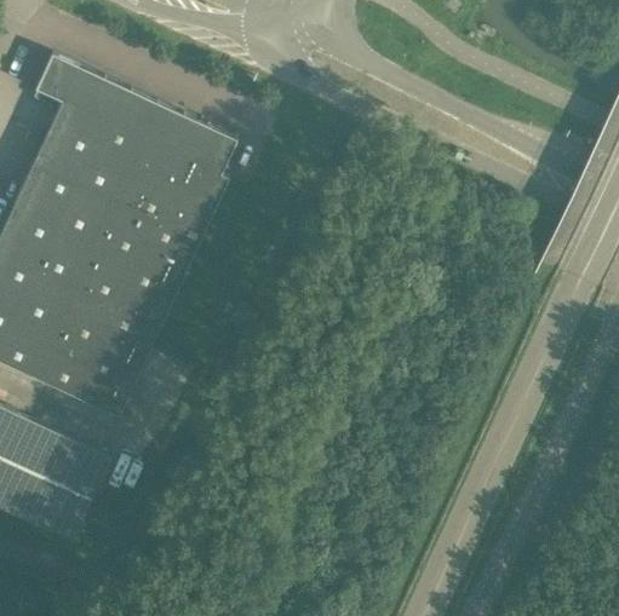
[(51,53),(34,90),(61,102),(0,231),(0,361),(118,416),(228,178),(221,174),(236,139),(51,53)]
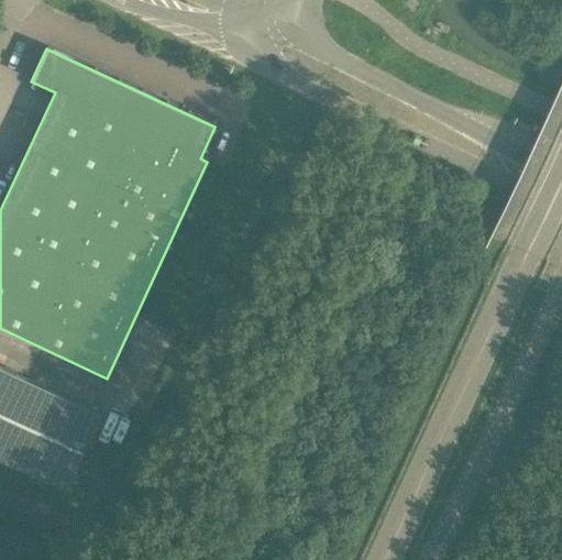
[(0,461),(3,462),(39,385),(8,371),(0,388),(0,461)]
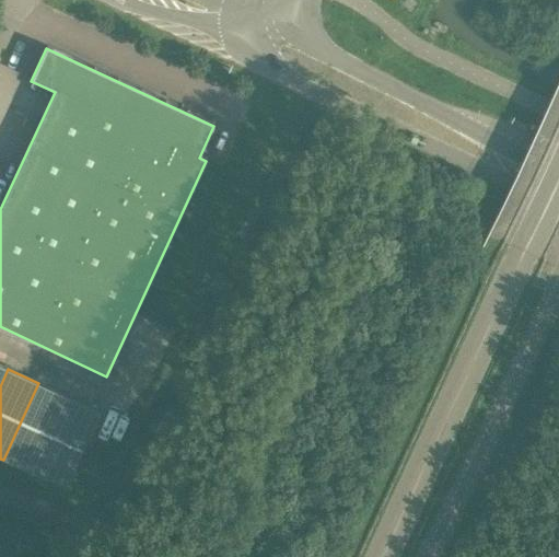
[(3,460),(34,474),(69,397),(38,383),(3,460)]
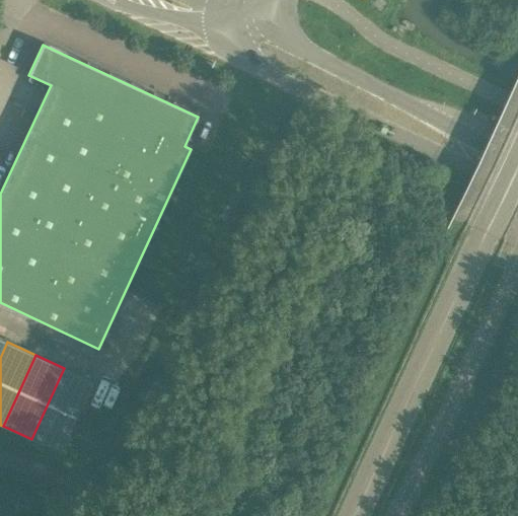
[(64,368),(31,439),(60,452),(92,381),(64,368)]
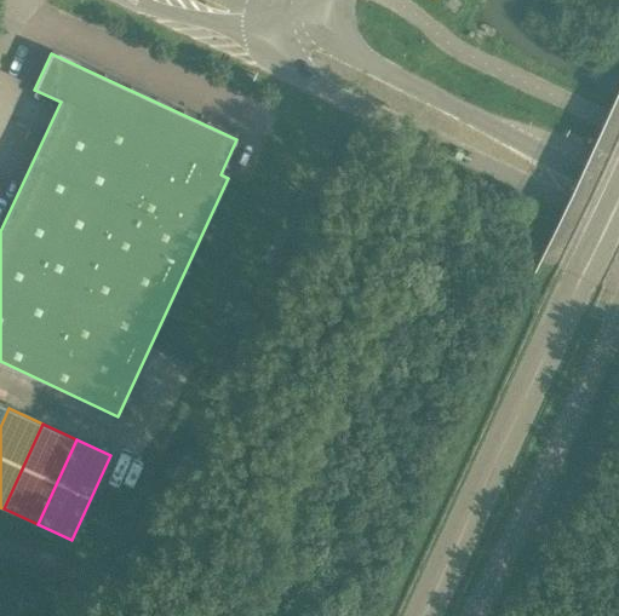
[(0,529),(12,535),(19,517),(0,508),(0,529)]
